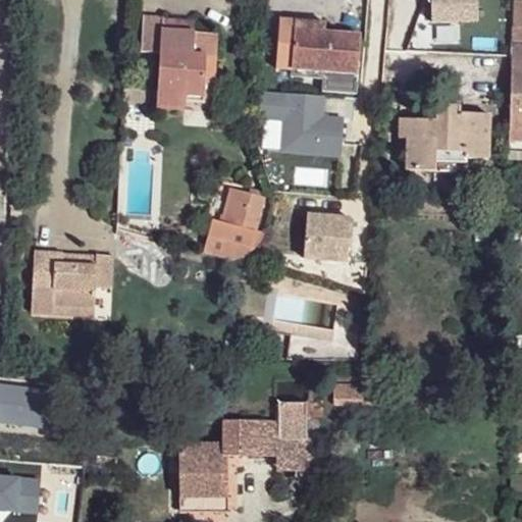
[(480,0),(435,0),(435,18),(479,20),(480,0)]
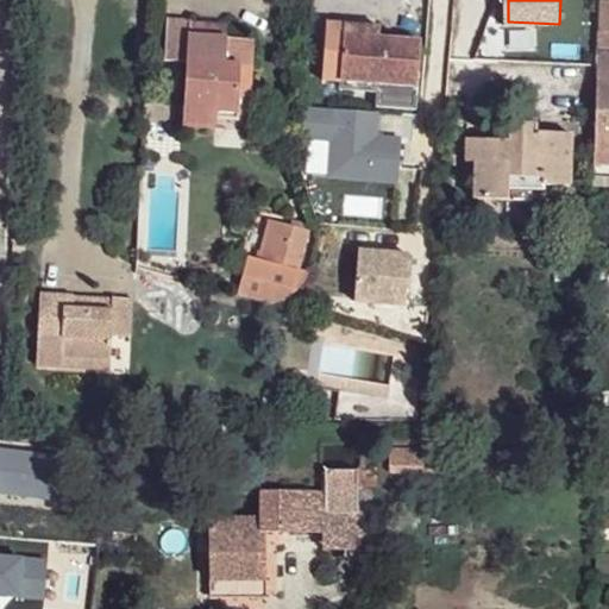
[(188,10),(170,11),(171,51),(184,50),(187,119),(219,117),(220,101),(243,101),(242,55),(257,55),(257,25),(223,26),(188,24),(188,10)]
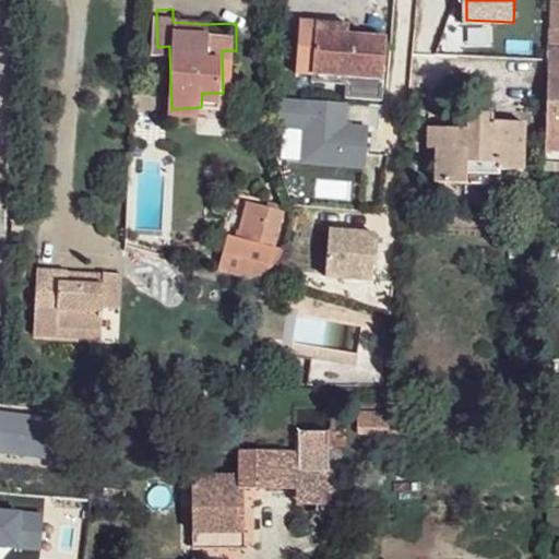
[(205,11),(173,9),(173,22),(204,24),(205,11)]
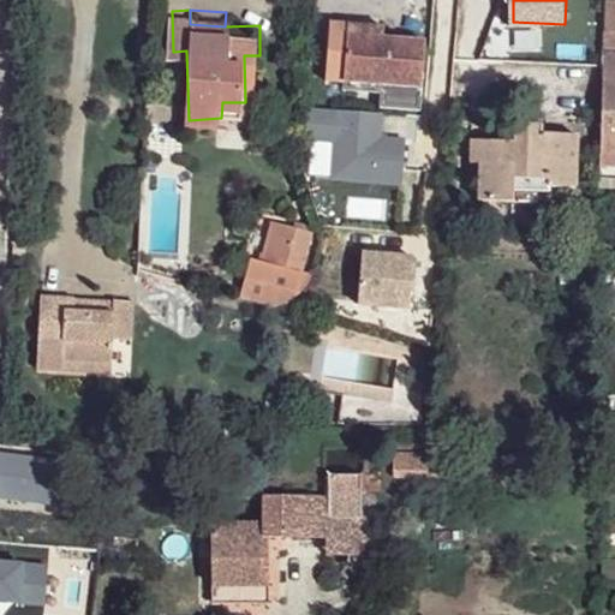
[(347,24),(327,23),(322,79),(381,83),(380,106),(419,109),(424,40),(382,39),(347,36),(347,24)]
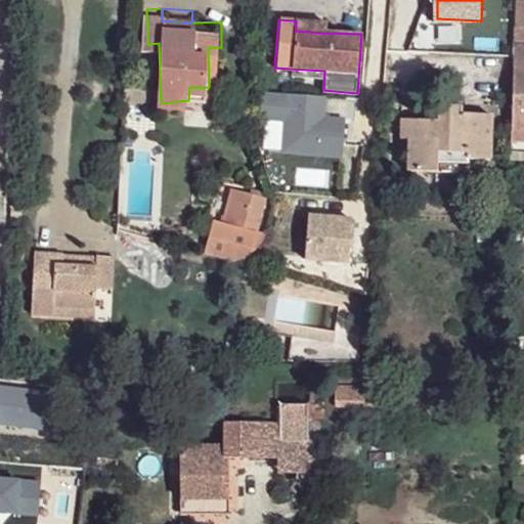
[(325,23),(296,20),(296,31),(325,33),(325,23)]
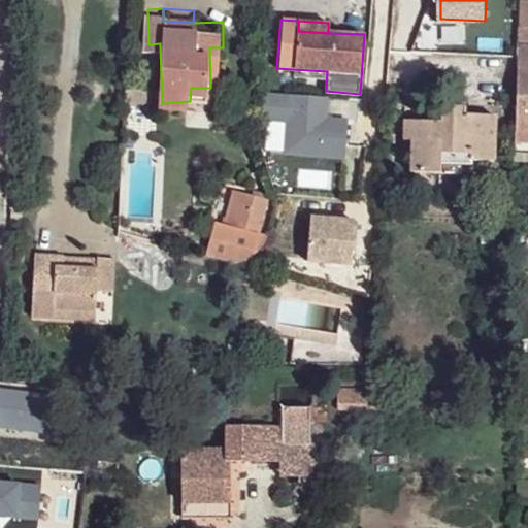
[(527,44),(520,45),(519,67),(519,135),(527,135),(527,44)]
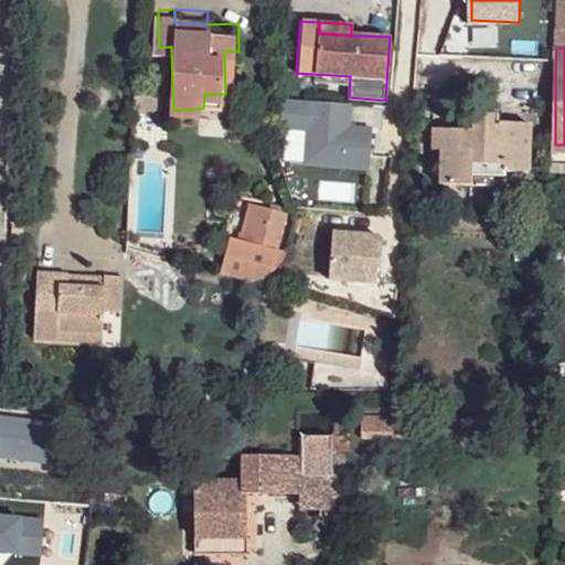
[(238,51),(224,51),(225,94),(238,94),(238,51)]
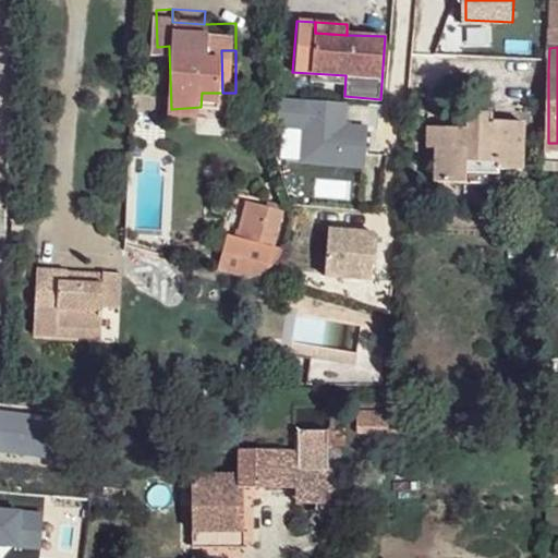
[(344,102),(305,100),(302,160),(365,165),(367,126),(343,125),(344,102)]
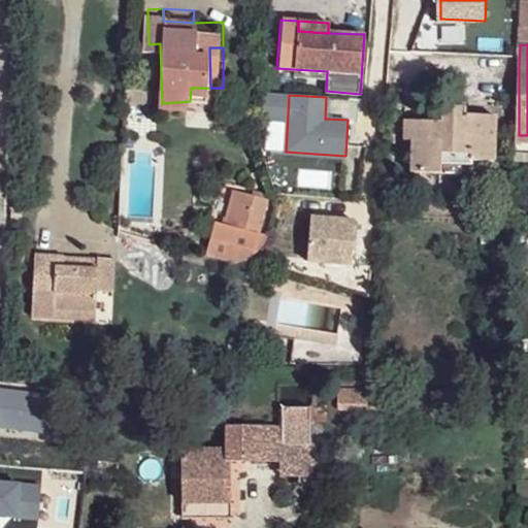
[(470,106),(447,105),(436,104),(435,120),(407,119),(406,138),(416,140),(415,171),(485,176),(486,162),(496,162),(499,116),(469,112),(470,106)]
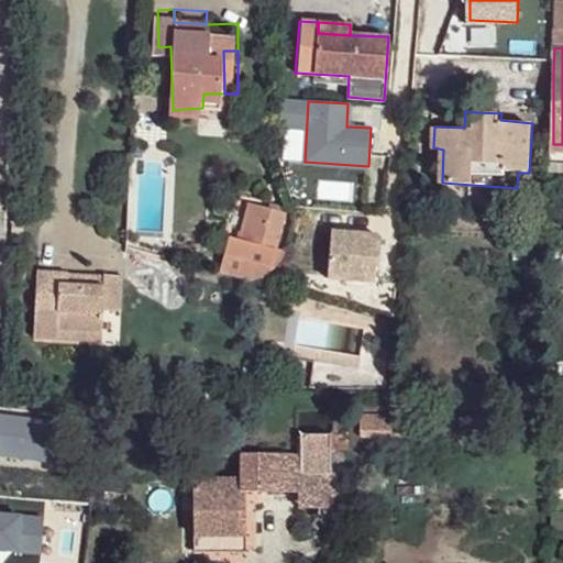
[(265,286),(286,254),(286,252),(274,250),(280,213),(255,208),(247,243),(236,241),(232,266),(245,269),(243,280),(265,286)]
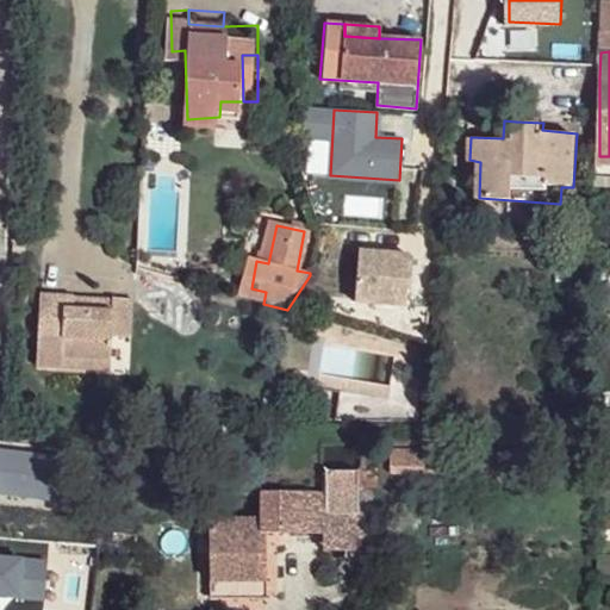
[(416,256),(366,253),(362,304),(412,307),(416,256)]
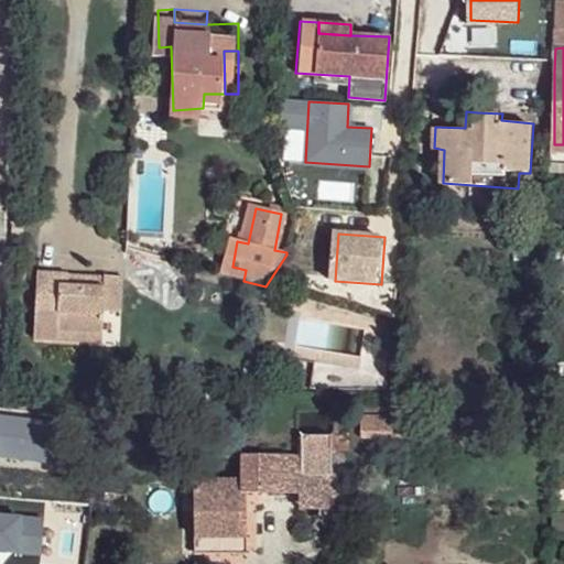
[(246,270),(232,267),(231,278),(243,281),(246,270)]
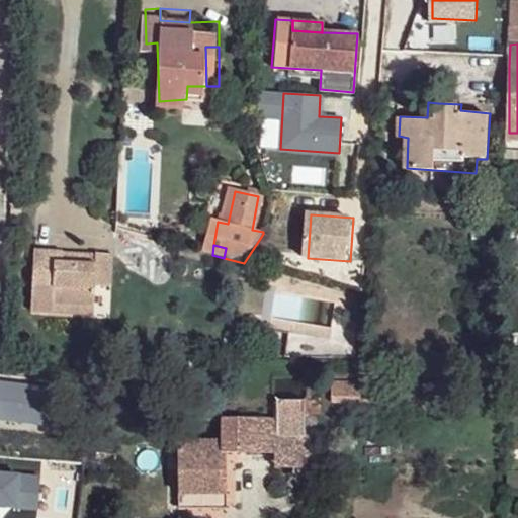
[(64,251),(35,248),(30,310),(54,312),(55,303),(93,306),(94,286),(110,286),(112,255),(95,254),(94,263),(63,261),(64,251)]
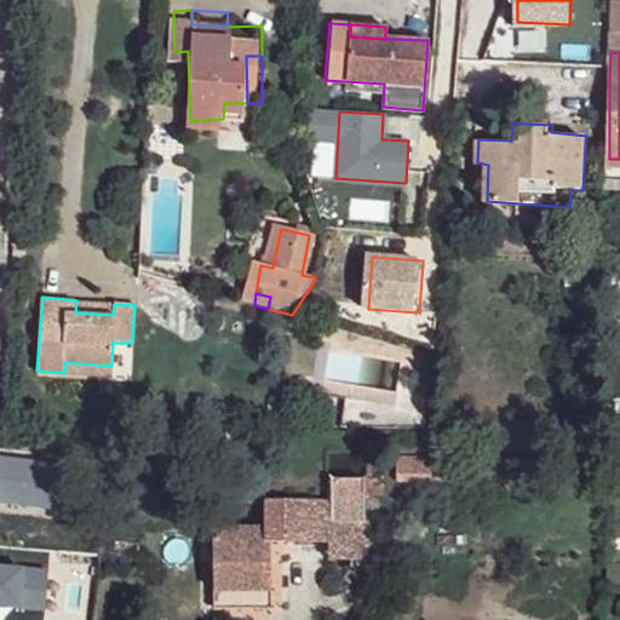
[(114,304),(76,300),(75,313),(113,315),(114,304)]
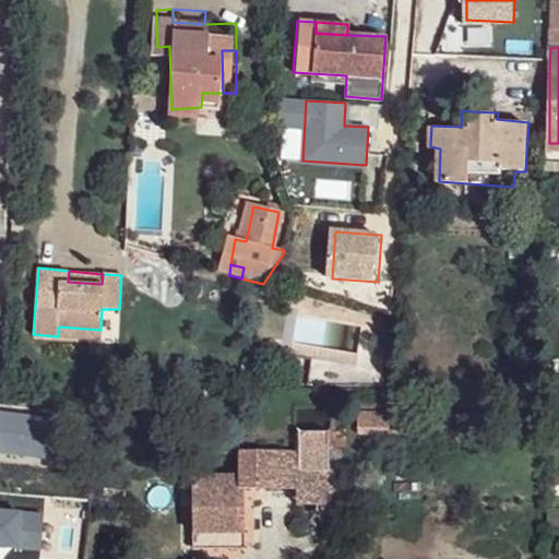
[(58,411),(0,404),(0,450),(54,456),(58,411)]
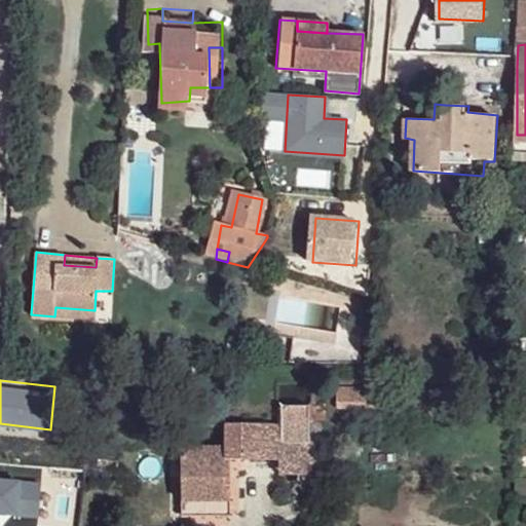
[(368,388),(337,389),(338,408),(368,408),(368,388)]
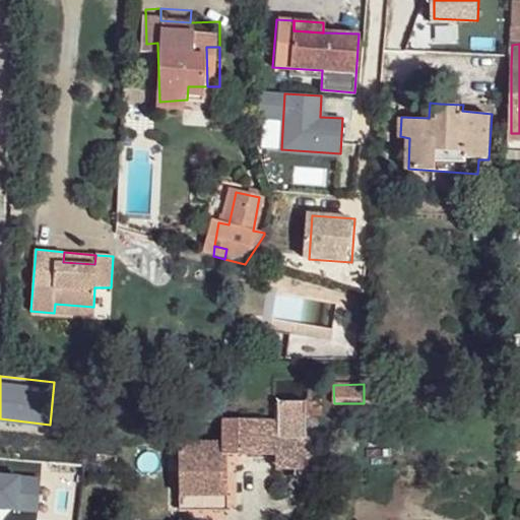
[(307,402),(274,401),(274,419),(274,439),(307,438),(307,402)]
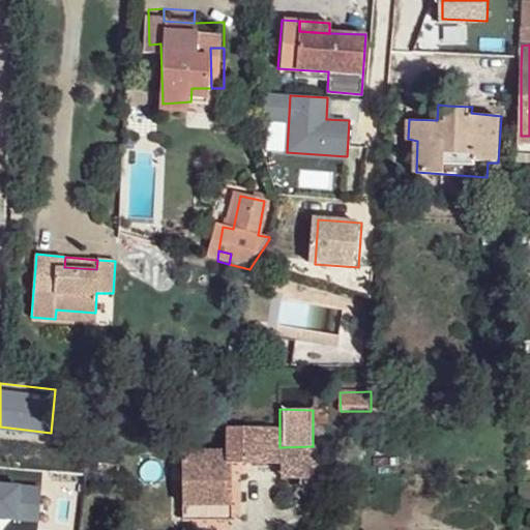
[(280,428),(226,430),(226,450),(229,450),(229,463),(280,462),(280,447),(280,428)]
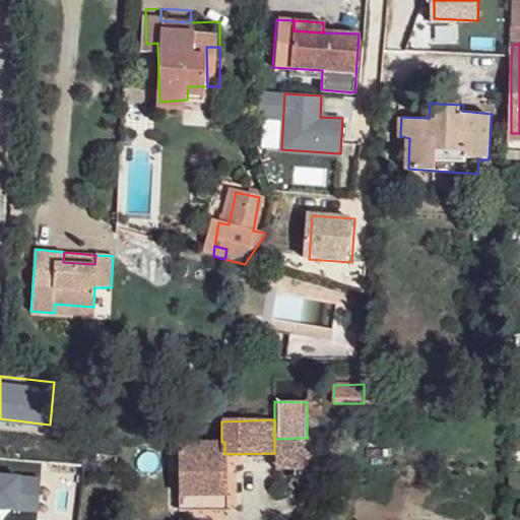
[(307,438),(274,439),(274,453),(279,464),(295,464),(296,468),(319,468),(318,437),(307,438)]
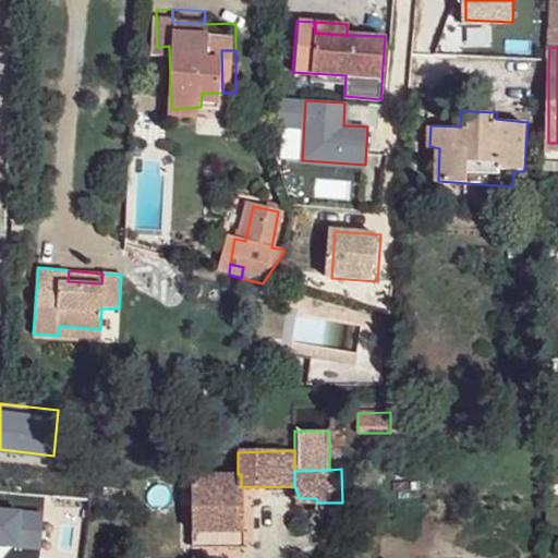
[(238,474),(192,476),(192,531),(242,530),(241,487),(241,474),(238,474)]
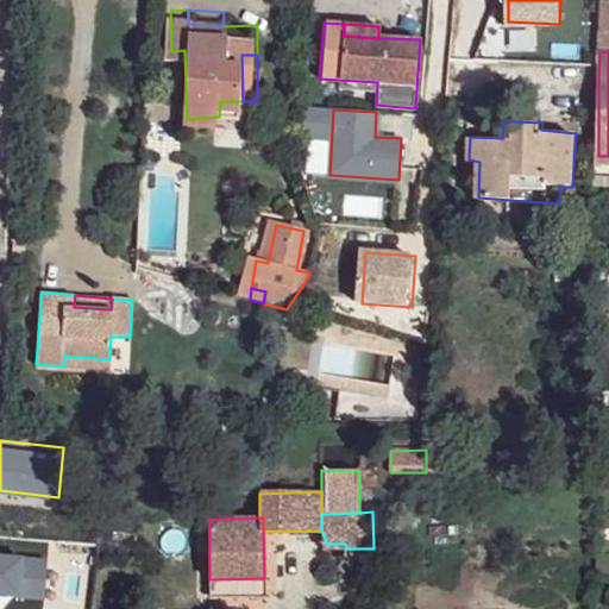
[(45,560),(0,557),(0,595),(42,598),(45,560)]
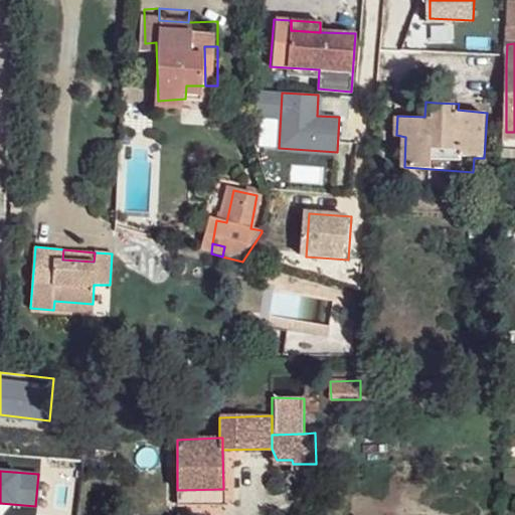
[(223,489),(177,490),(178,505),(223,504),(223,489)]
